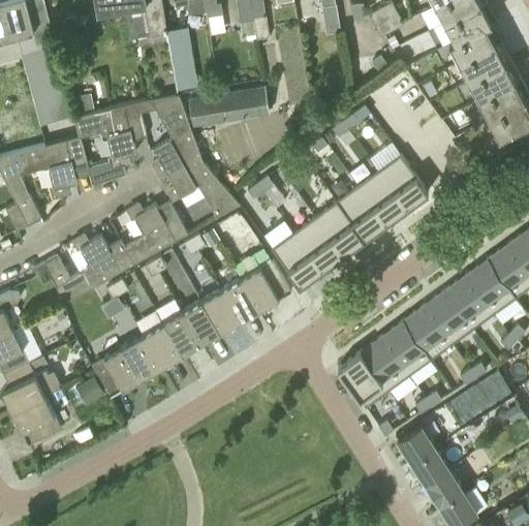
[(0,40),(32,32),(38,54),(59,48),(45,0),(33,0),(26,2),(25,0),(7,0),(0,2),(0,40)]
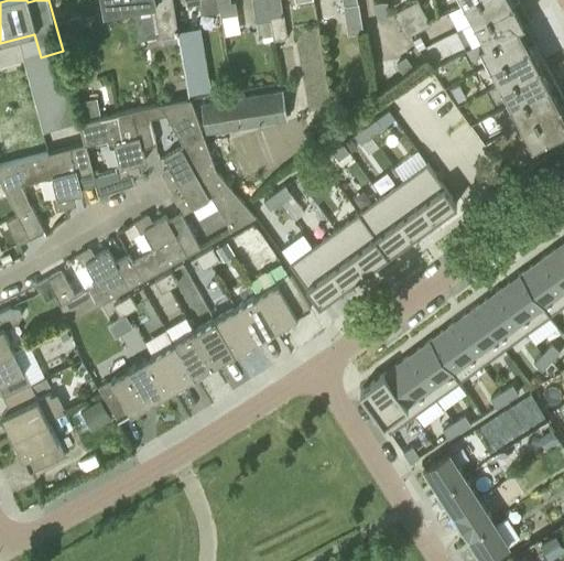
[(176,21),(175,15),(172,0),(101,0),(105,15),(155,7),(161,39),(156,39),(158,47),(180,43),(176,21)]
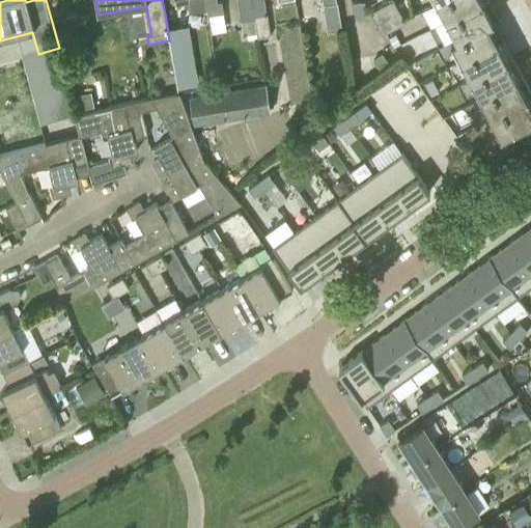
[(190,15),(206,12),(204,0),(170,0),(172,7),(188,4),(190,15)]
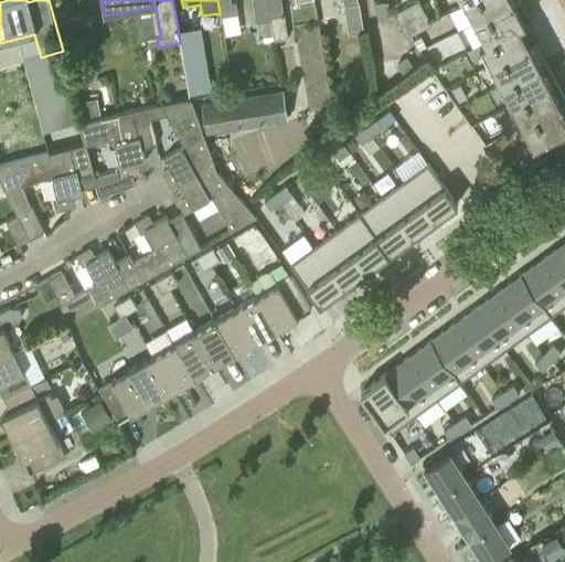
[(230,0),(217,0),(220,13),(221,12),(222,19),(238,16),(236,3),(231,4),(230,0)]
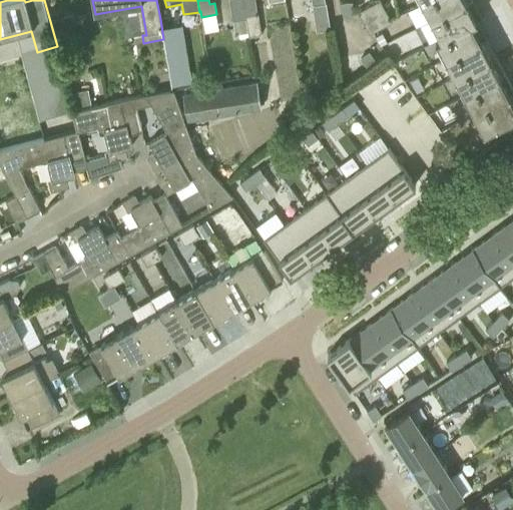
[(237,33),(238,40),(248,38),(242,0),(228,0),(234,33),(237,33)]
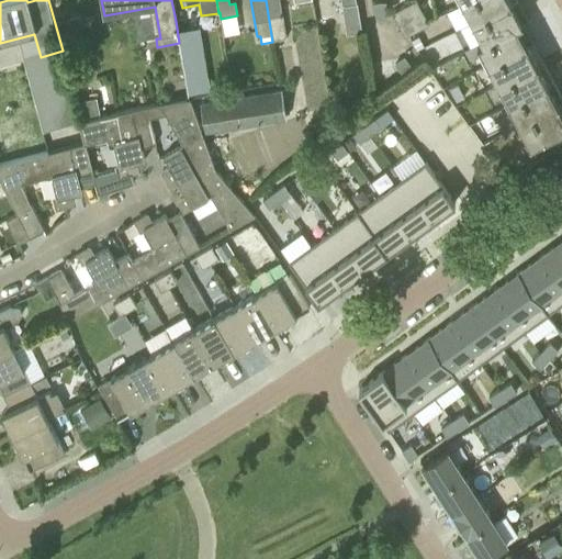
[(266,0),(272,42),(287,40),(280,0),(266,0)]
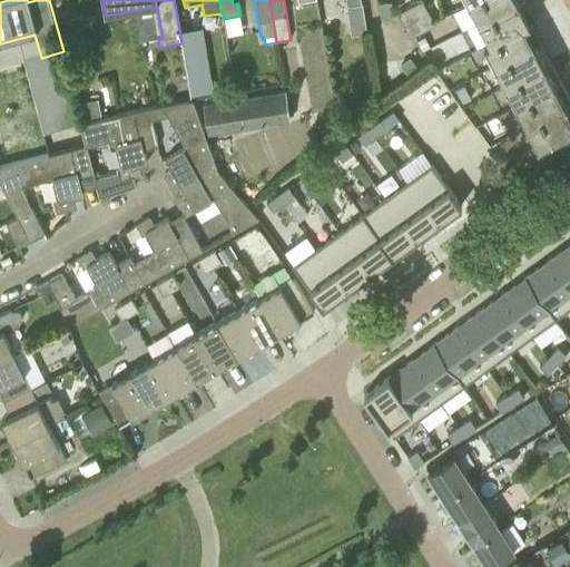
[(362,5),(361,0),(345,0),(352,37),(367,35),(363,5),(362,5)]
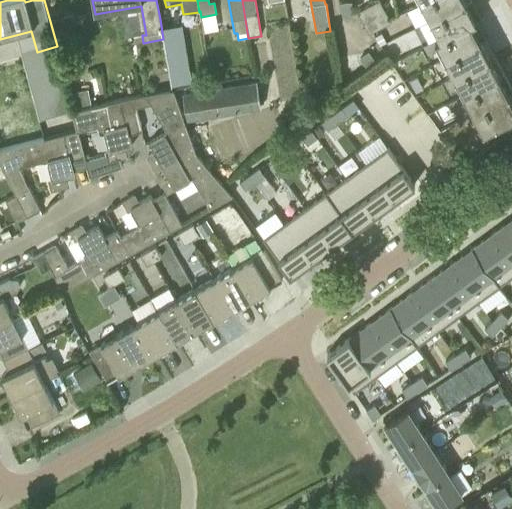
[(431,21),(432,21),(467,3),(465,0),(429,0),(422,4),(423,5),(407,13),(415,29),(431,21)]
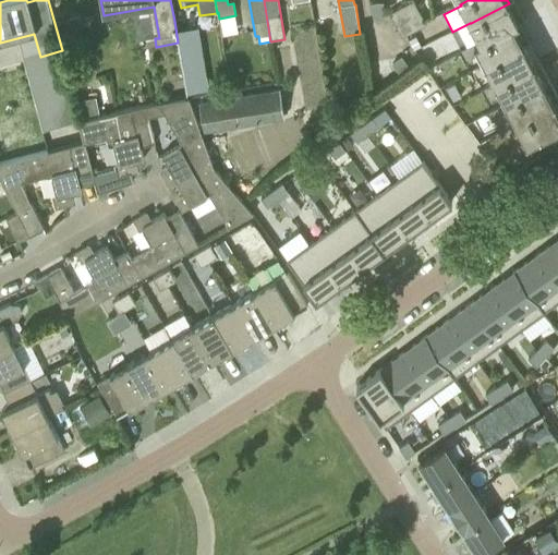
[(389,15),(396,26),(420,14),(413,2),(389,15)]
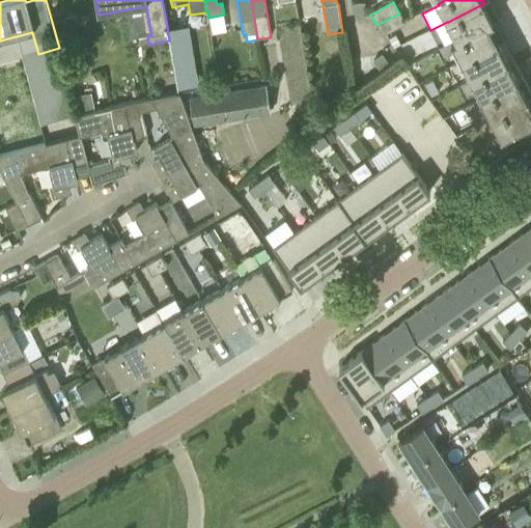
[(366,16),(365,3),(353,5),(355,17),(366,16)]
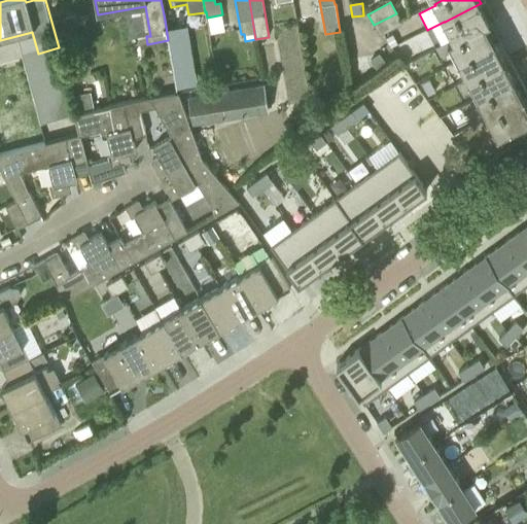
[(448,44),(485,25),(495,20),(495,18),(490,21),(481,3),(445,22),(454,40),(448,43),(448,44)]
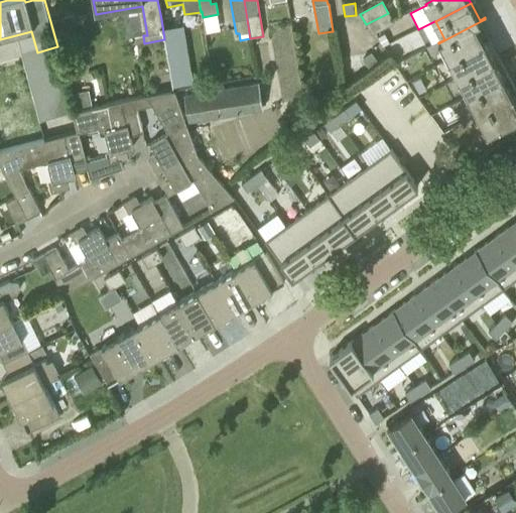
[(388,13),(366,24),(372,35),(394,24),(388,13)]
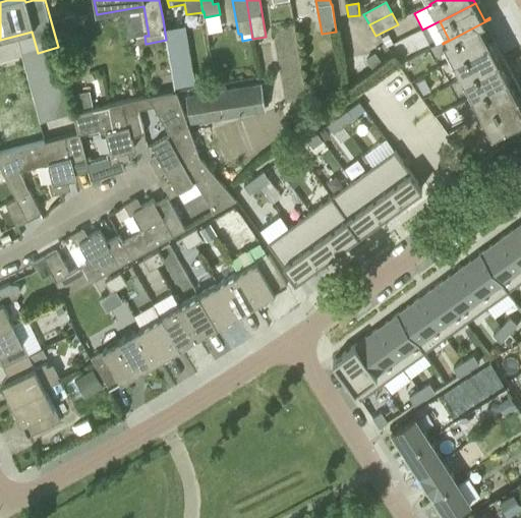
[(443,44),(453,62),(488,43),(479,24),(443,44)]
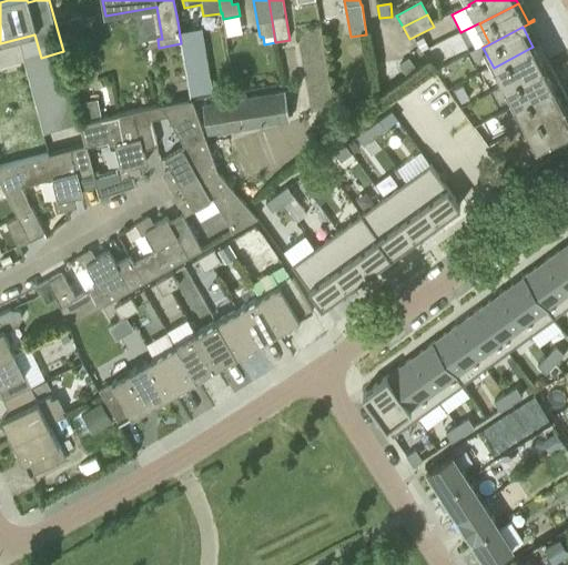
[(428,48),(424,39),(416,42),(422,52),(428,48)]
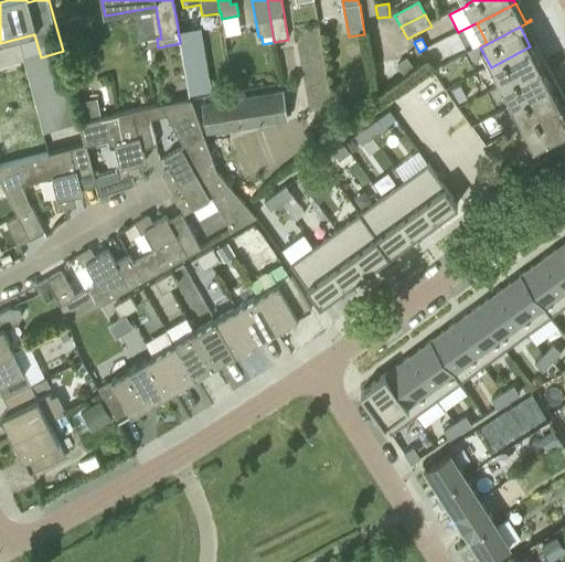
[(501,86),(541,66),(530,46),(491,67),(501,86)]
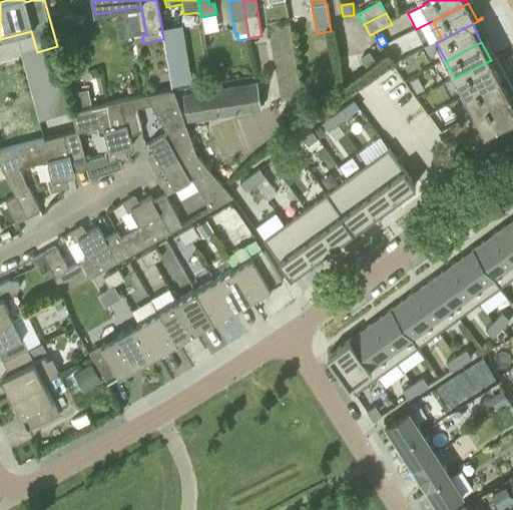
[(368,69),(376,62),(369,53),(361,60),(368,69)]
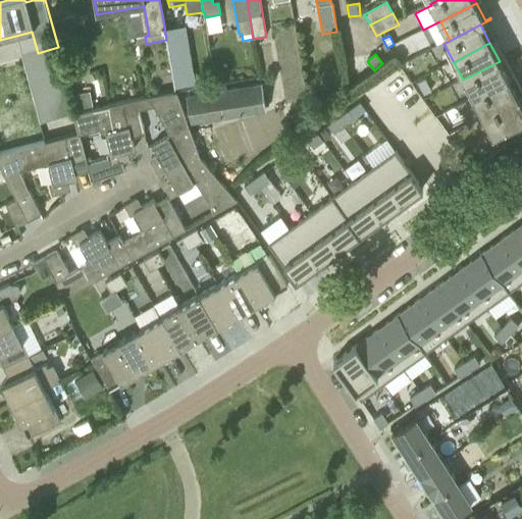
[(463,80),(473,99),(509,80),(500,61),(463,80)]
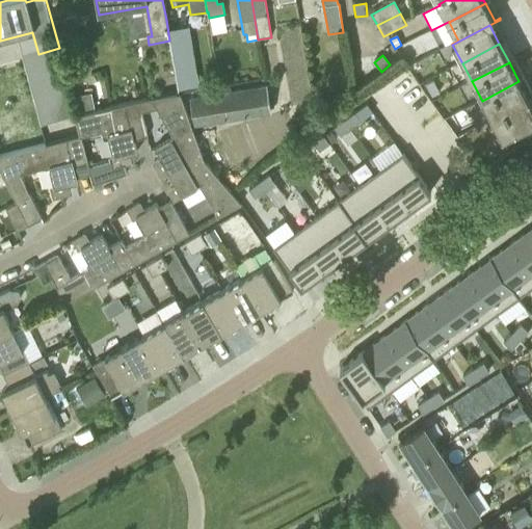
[(482,101),(491,120),(529,100),(519,81),(482,101)]
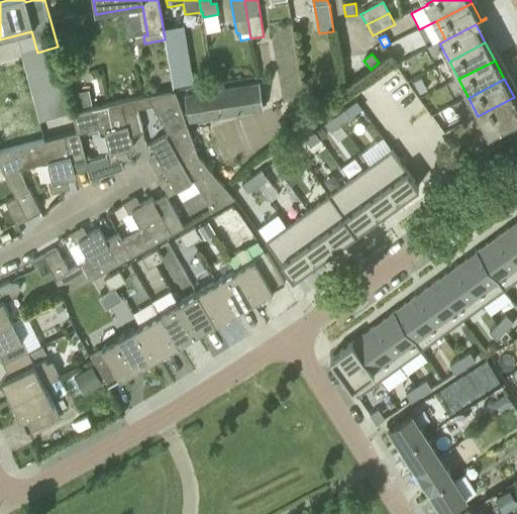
[(427,93),(420,80),(412,84),(419,97),(427,93)]
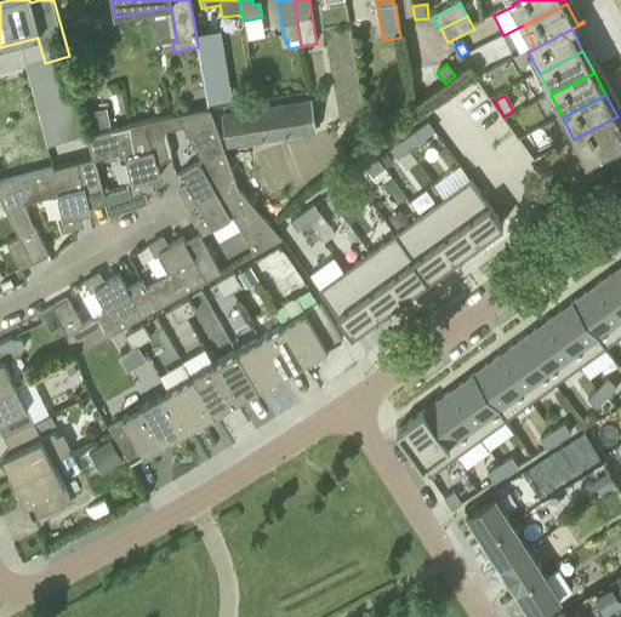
[(228,149),(315,135),(309,98),(222,114),(228,149)]
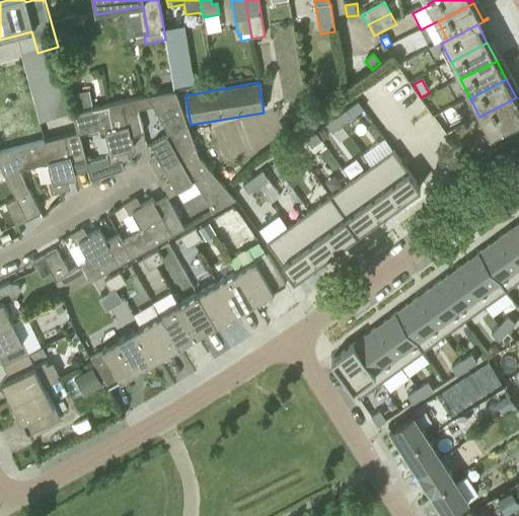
[(78,108),(92,106),(89,92),(75,95),(78,108)]
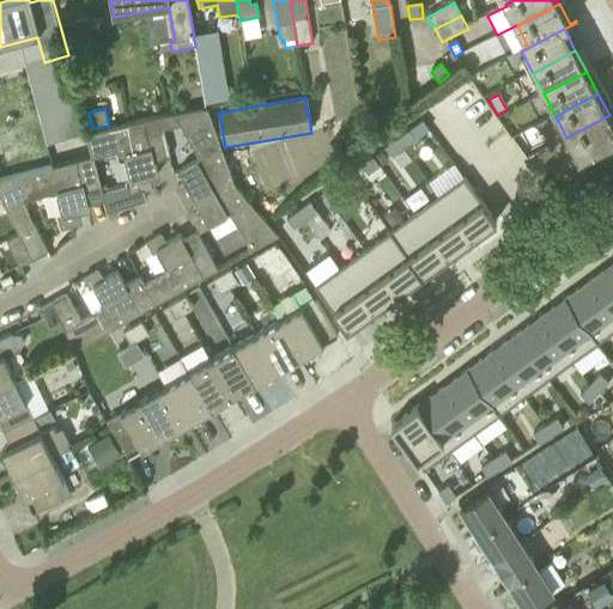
[(186,203),(231,177),(207,110),(144,123),(153,162),(170,158),(162,129),(181,126),(200,159),(177,172),(187,189),(180,194),(186,203)]
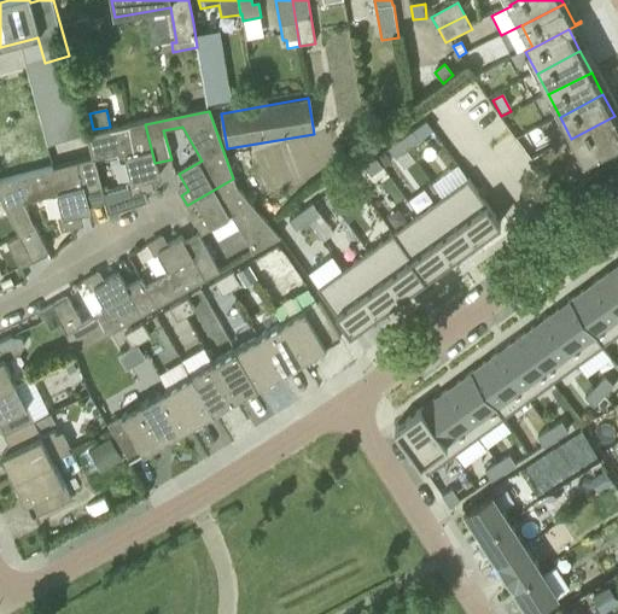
[(617,122),(614,116),(571,139),(583,161),(617,141),(617,122)]
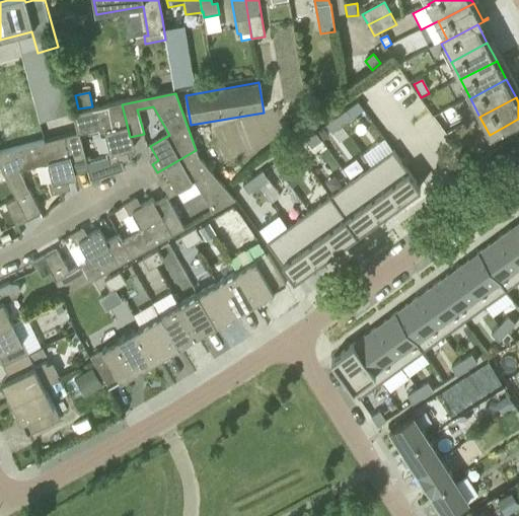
[(74,115),(78,134),(99,128),(101,133),(104,132),(110,153),(106,154),(109,163),(124,159),(123,153),(134,150),(130,137),(122,104),(74,115)]
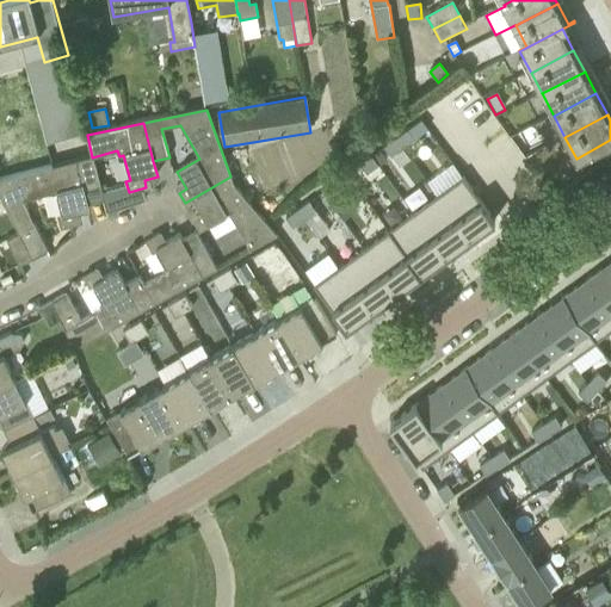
[(358,144),(351,131),(337,140),(344,152),(358,144)]
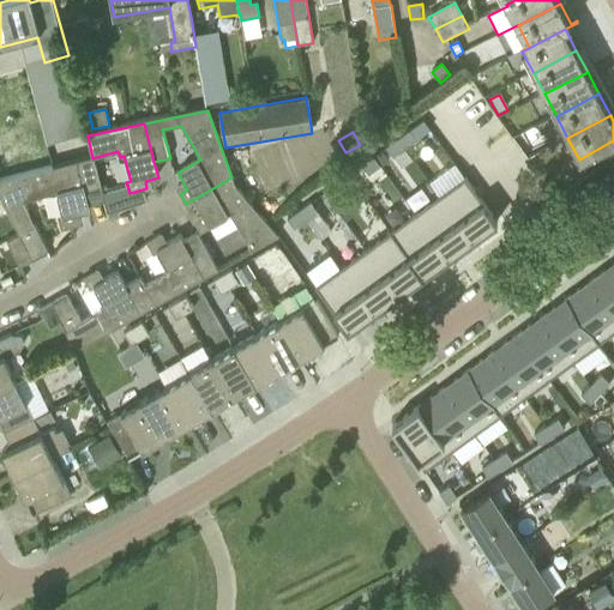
[(409,132),(398,140),(404,150),(416,140),(409,132)]
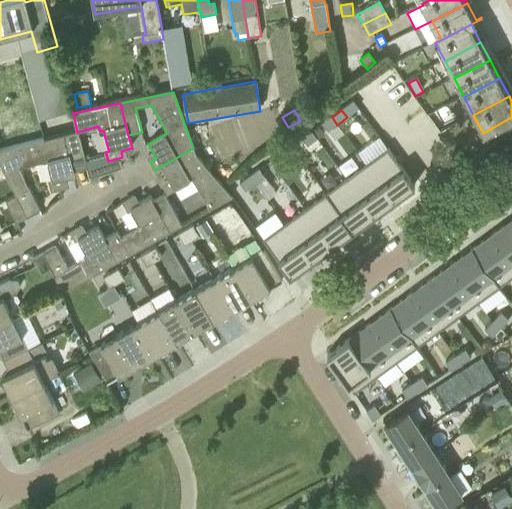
[(332,117),(322,124),(328,132),(337,125),(332,117)]
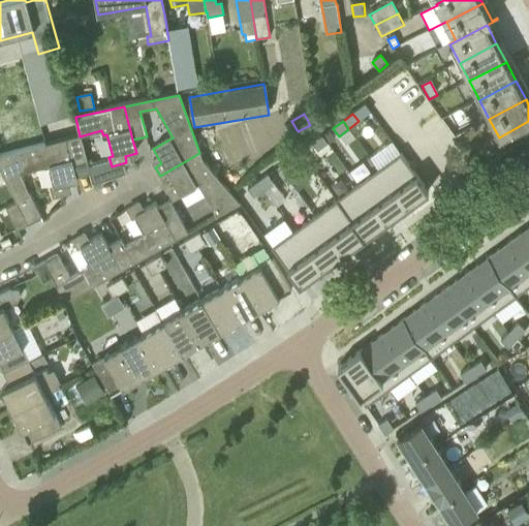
[(528,133),(525,128),(509,141),(515,147),(528,135),(528,133)]
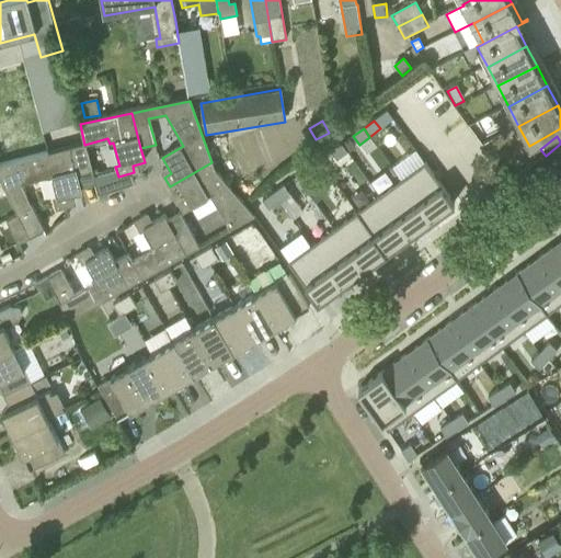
[(70,148),(77,175),(91,171),(83,145),(70,148)]
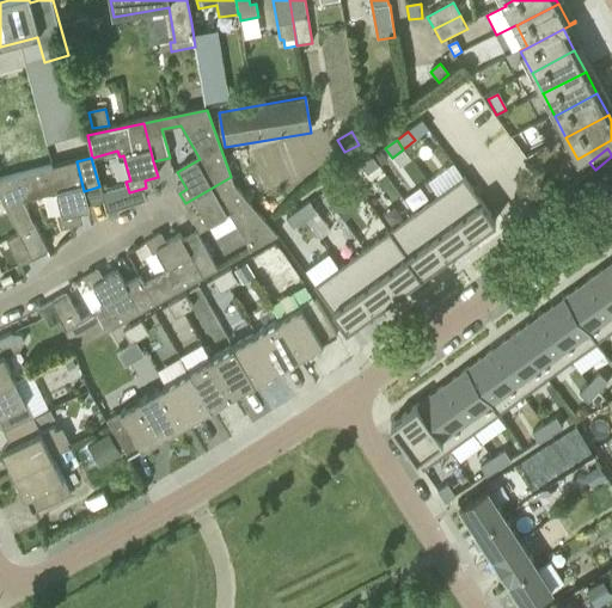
[(372,158),(361,166),(367,176),(379,166),(372,158)]
